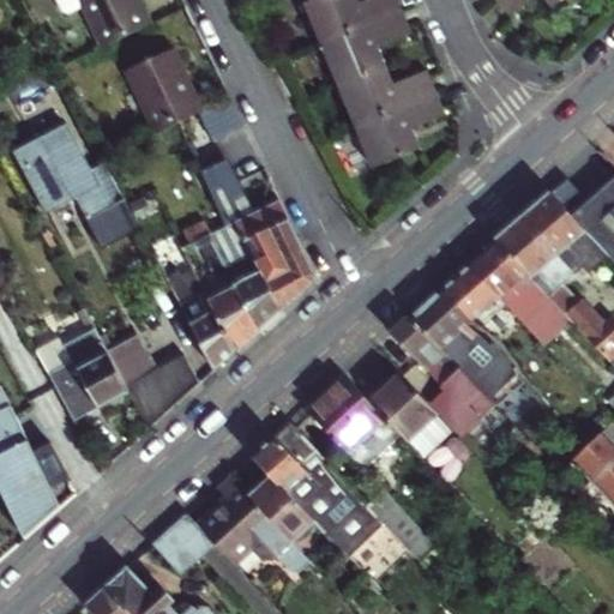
[(82,6),(102,48),(150,24),(138,0),(54,0),(60,11),(67,13),(82,6)]
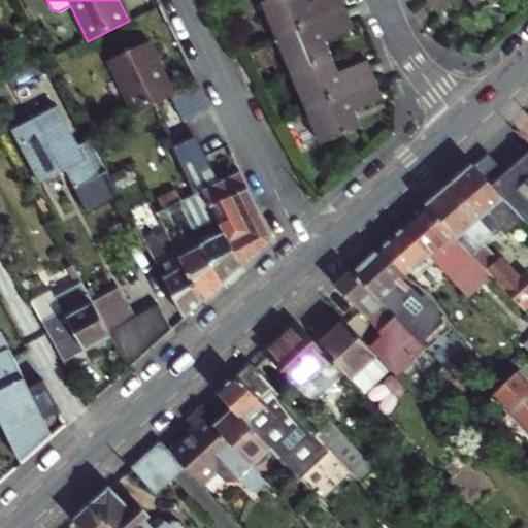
[(269,0),(263,3),(277,38),(347,9),(341,0),(315,0),(309,3),(307,0),(269,0)]
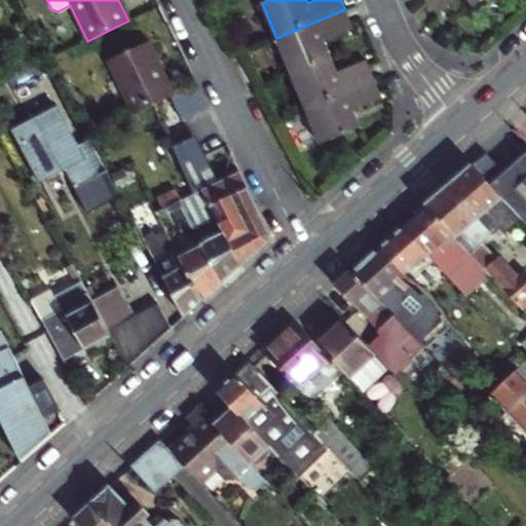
[(425,0),(440,15),(456,0),(465,0),(474,8),(482,0),(425,0)]
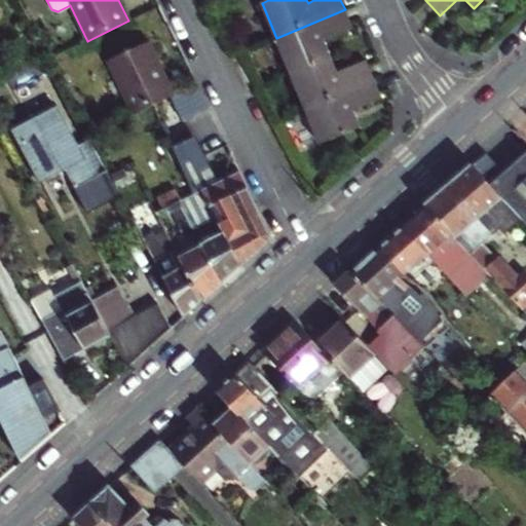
[(291,73),(331,57),(325,41),(353,29),(345,9),(276,38),(291,73)]
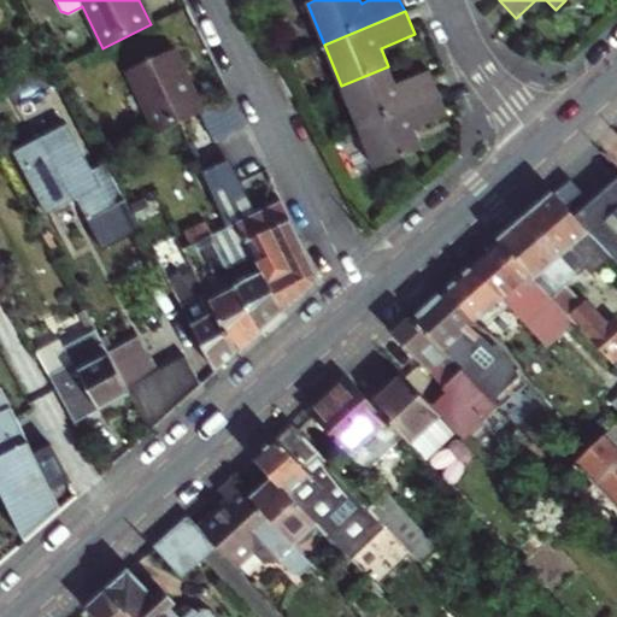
[(157,134),(199,112),(181,77),(184,75),(172,50),(127,74),(157,134)]
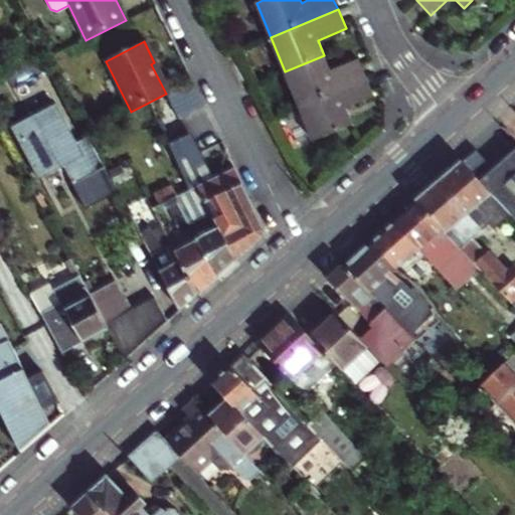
[(299,106),(365,77),(357,59),(330,70),(324,55),(285,71),(299,106)]
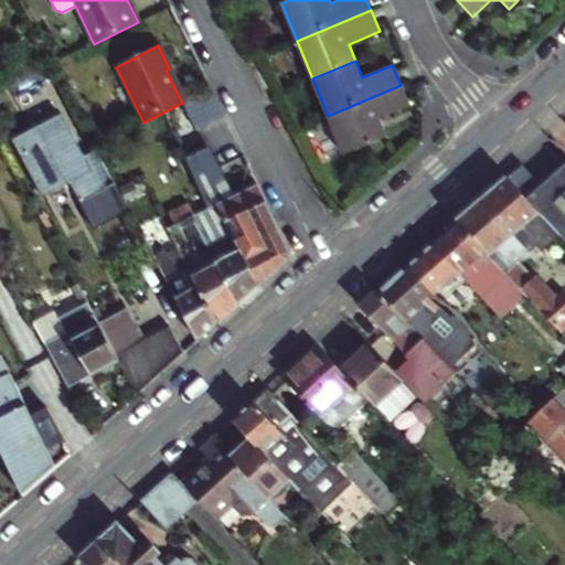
[(185,102),(169,68),(166,71),(182,103),(185,102)]
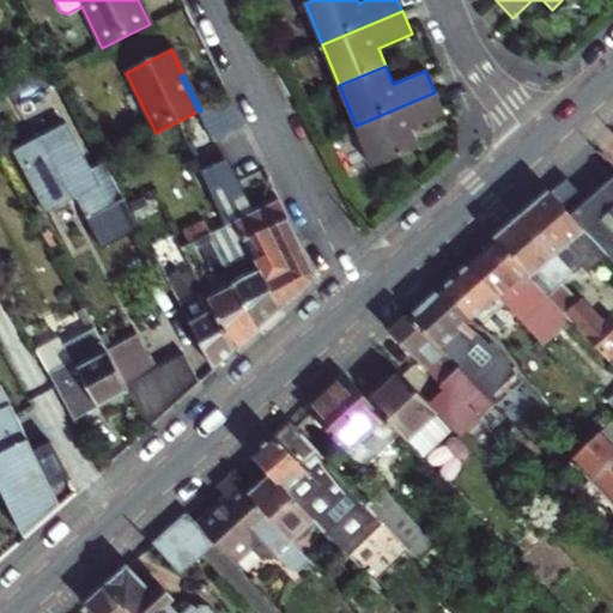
[(444,115),(435,92),(356,126),(375,169),(420,149),(412,129),(444,115)]
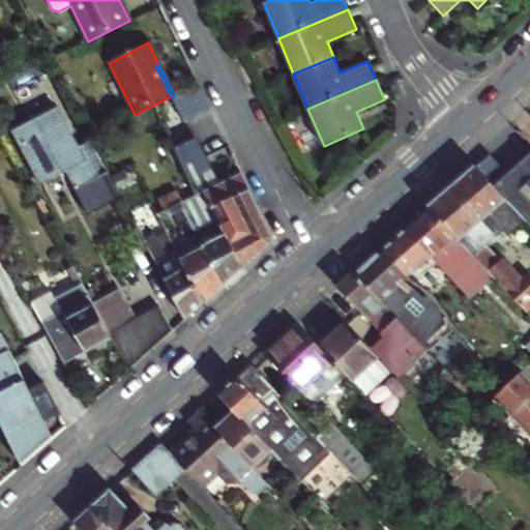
[(178,109),(204,97),(199,86),(173,98),(178,109)]
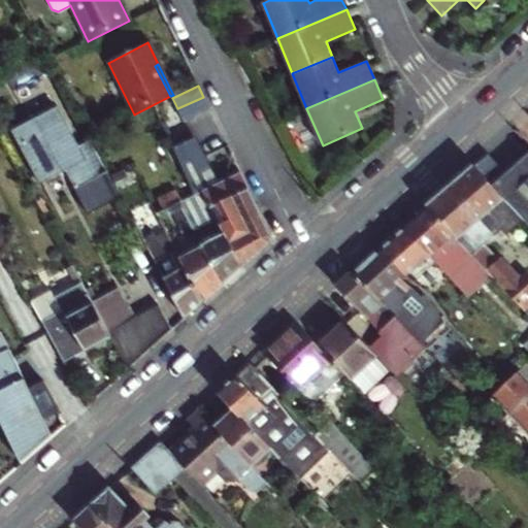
[(207,105),(203,97),(177,108),(184,122),(194,117),(192,112),(207,105)]
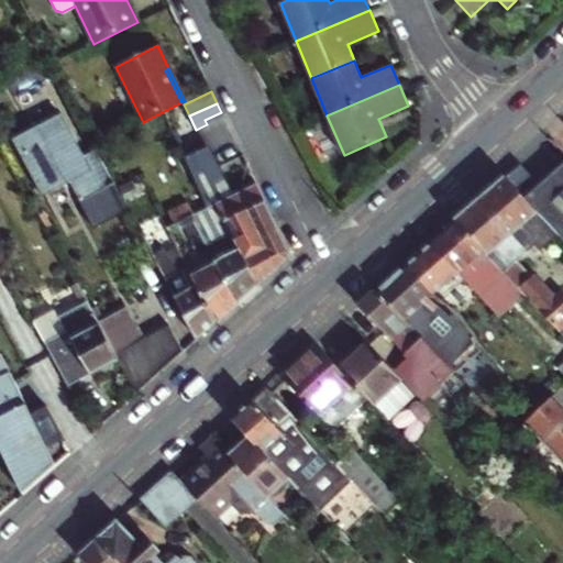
[(44,194),(63,183),(70,179),(76,188),(88,211),(120,194),(75,108),(15,140),(44,194)]
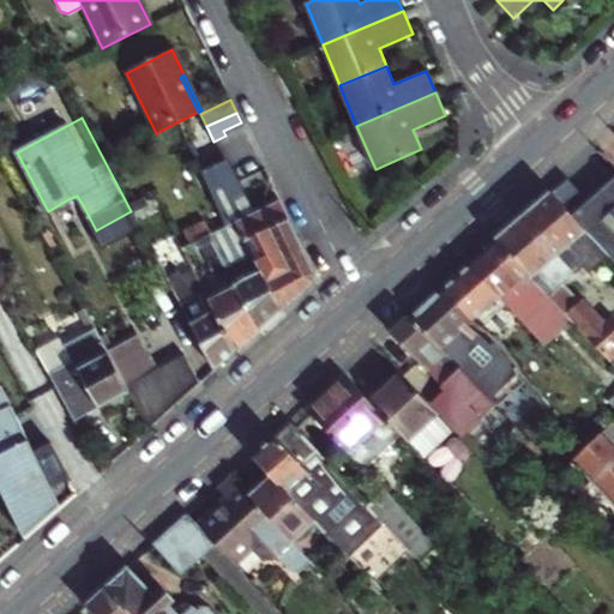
[(226,136),(242,126),(241,122),(223,131),(226,136)]
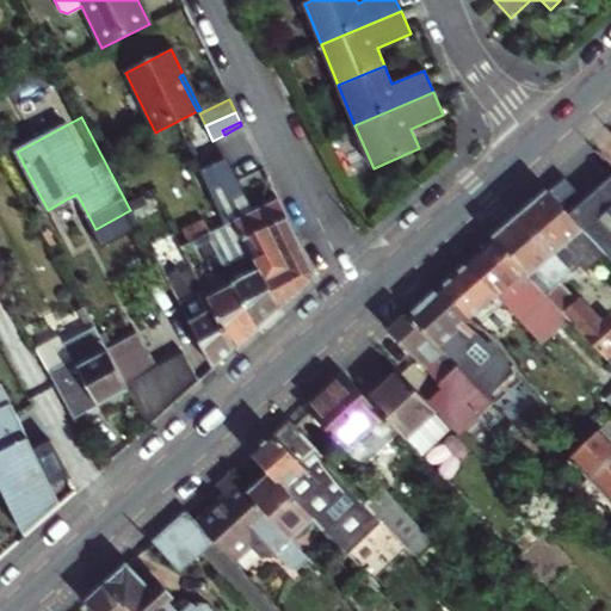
[(548,192),(605,255),(610,261),(610,176),(585,199),(565,176),(548,192)]
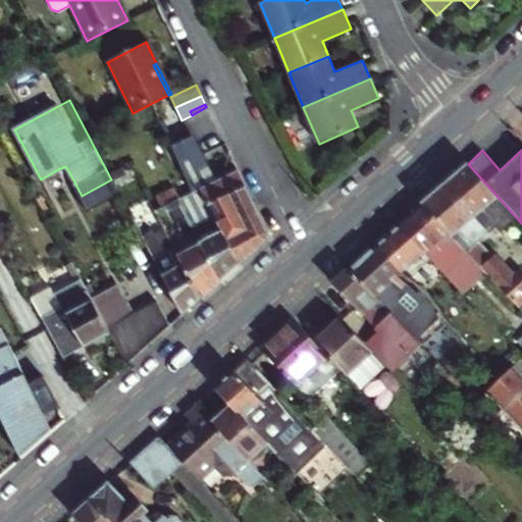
[(468,164),(421,204),(467,252),(518,307),(521,303),(521,269),(521,268),(514,274),(496,254),(492,255),(479,241),(497,226),(501,231),(517,218),(468,164)]
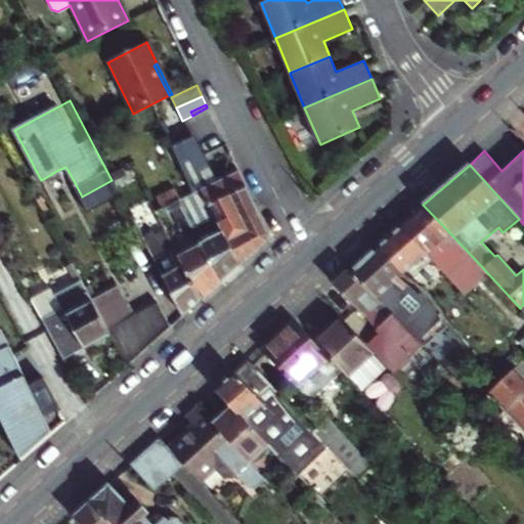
[(66,167),(58,170),(63,179),(71,175),(66,167)]
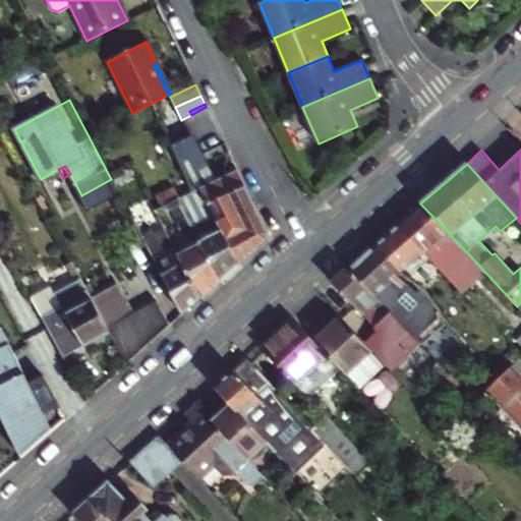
[(255,250),(266,241),(267,233),(237,171),(222,179),(255,250)]
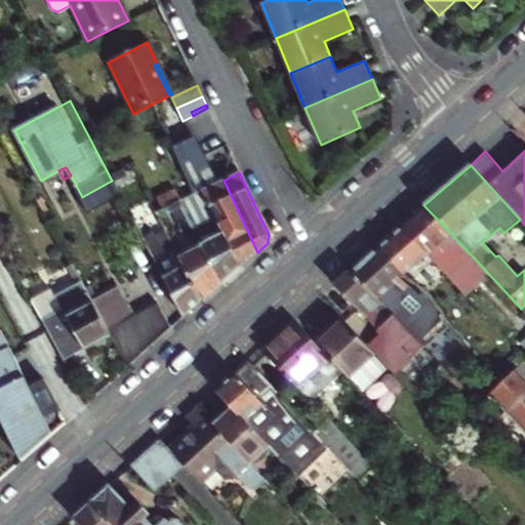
[(207,199),(211,206),(241,267),(257,252),(224,180),(206,189),(200,177),(189,183),(194,194),(203,190),(207,199)]
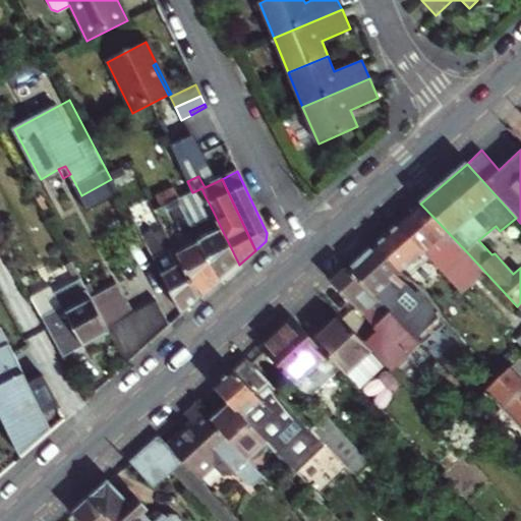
[(179,199),(173,186),(155,194),(162,208),(167,205),(179,199)]
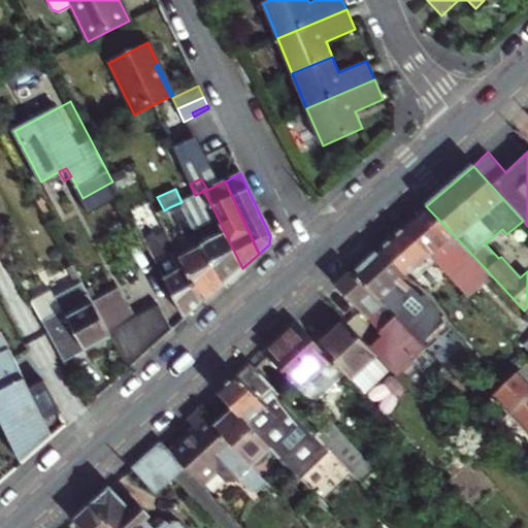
[(190,198),(182,202),(223,285),(242,268),(212,207),(198,215),(195,206),(190,198)]
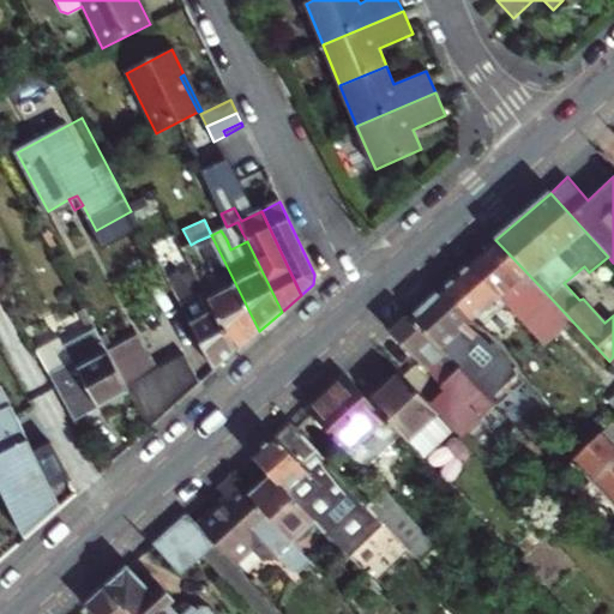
[(230,250),(247,241),(242,233),(227,240),(230,250)]
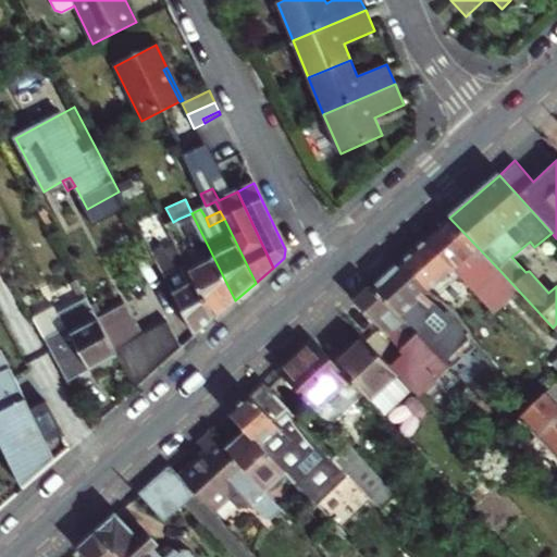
[(235,300),(192,213),(178,219),(190,240),(177,248),(215,318),(235,300)]
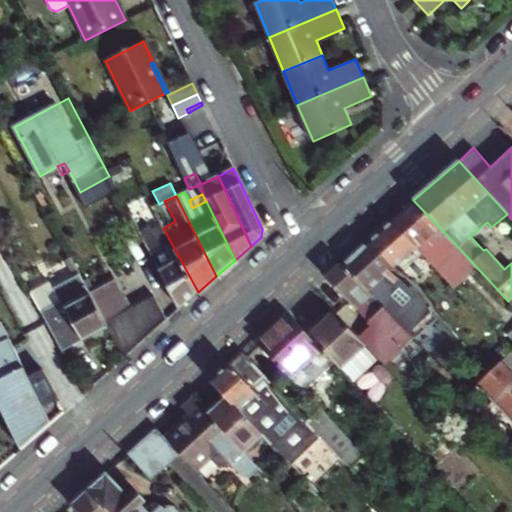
[(458,247),(413,200),(390,220),(422,255),(434,267),(458,247)]
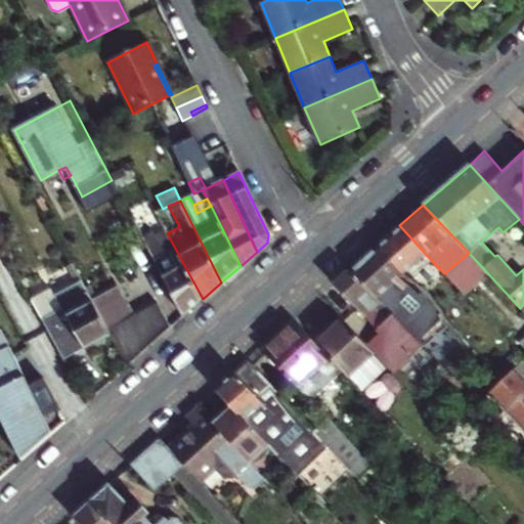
[(376,246),(402,275),(421,258),(427,264),(432,261),(399,225),(376,246)]
